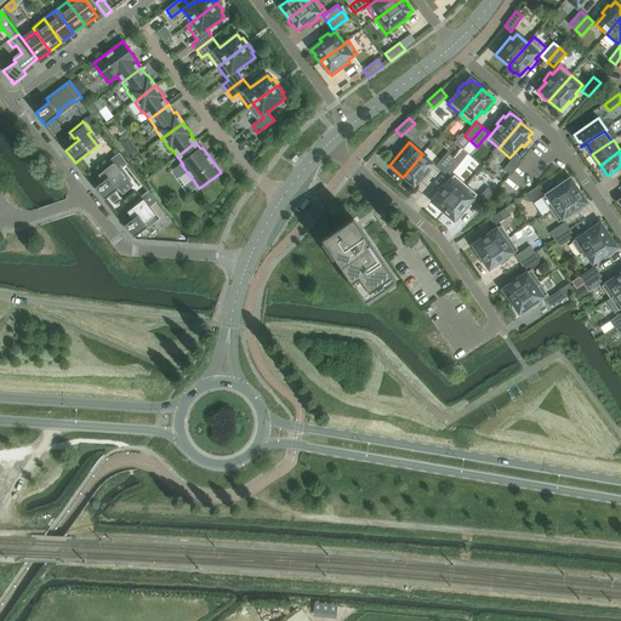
[(108,177),(95,188),(104,200),(126,183),(118,171),(127,164),(120,153),(98,170),(104,176),(106,175),(108,177)]
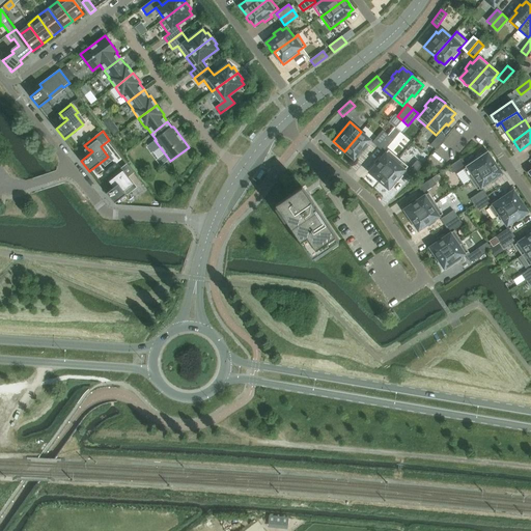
[(378,147),(388,135),(383,131),(372,142),(378,147)]
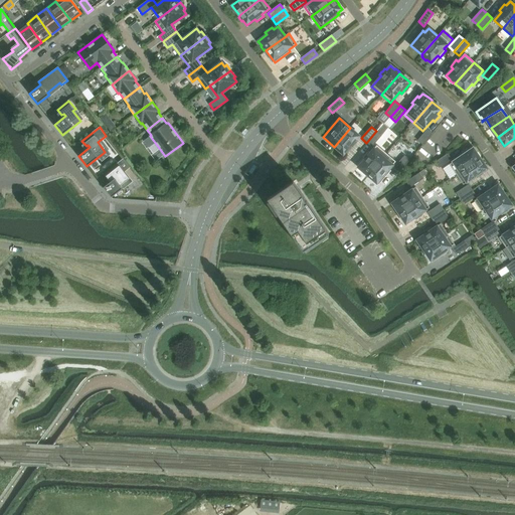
[(357,142),(356,140),(359,136),(350,128),(334,147),(335,147),(334,148),(338,152),(339,151),(343,155),(350,147),(352,148),(357,142)]
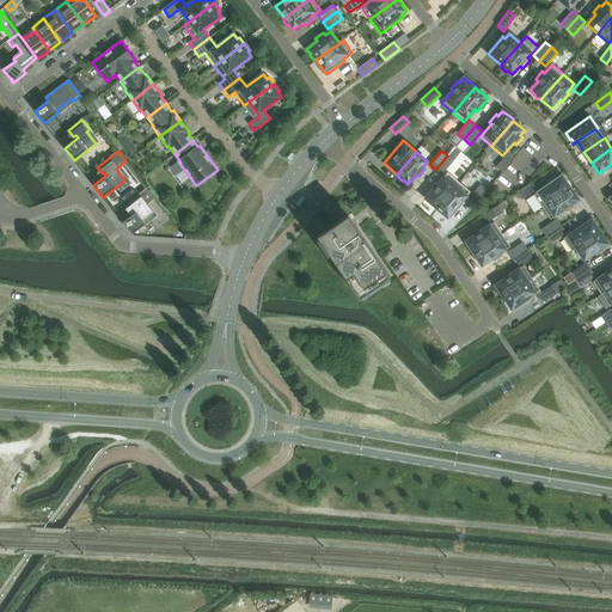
[(502,172),(514,159),(508,153),(496,167),(502,172)]
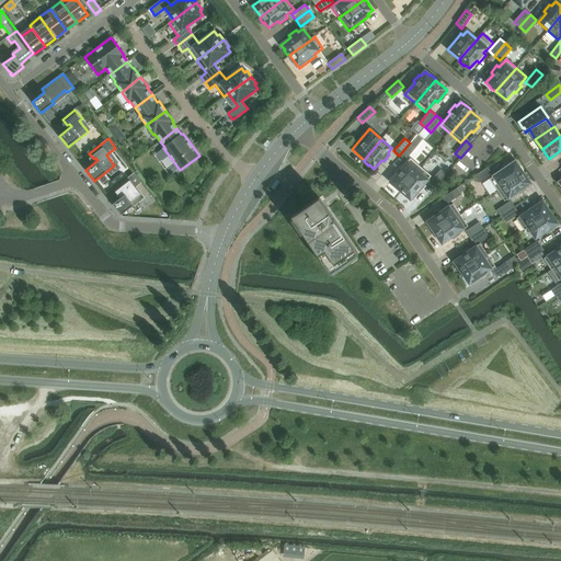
[(405,160),(415,148),(410,142),(399,156),(405,160)]
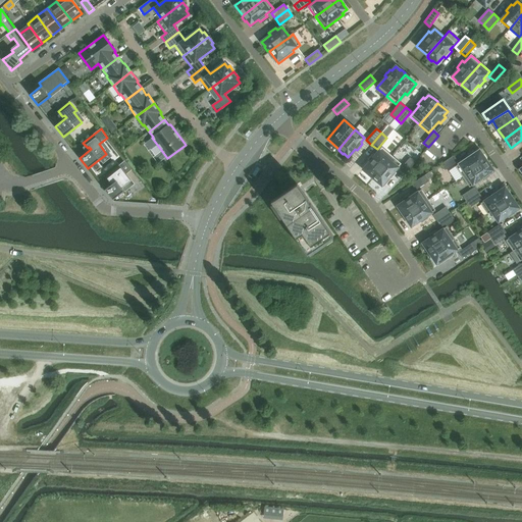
[(405,141),(401,147),(407,152),(411,146),(405,141)]
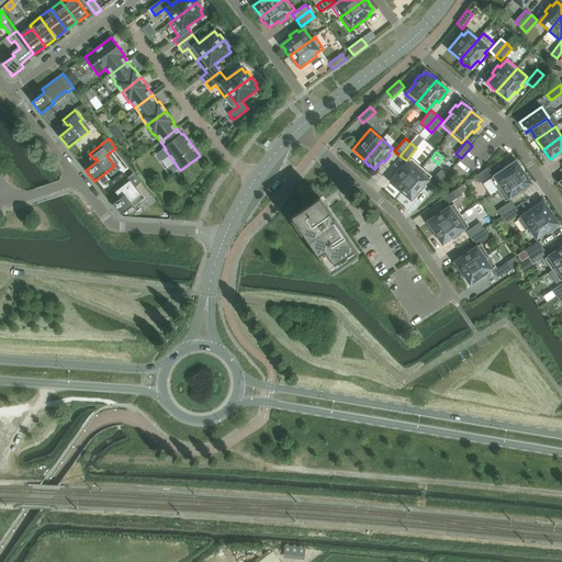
[(401,191),(422,168),(412,159),(404,167),(403,165),(396,172),(398,173),(391,182),(395,187),(395,188),(400,191),(400,190),(401,191)]
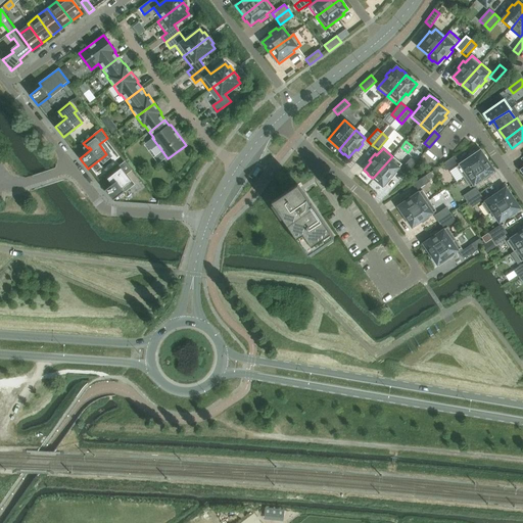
[(464,177),(487,160),(487,159),(488,159),(485,154),(484,155),(480,150),(476,153),(474,151),(471,154),(467,156),(469,158),(457,167),(464,177)]
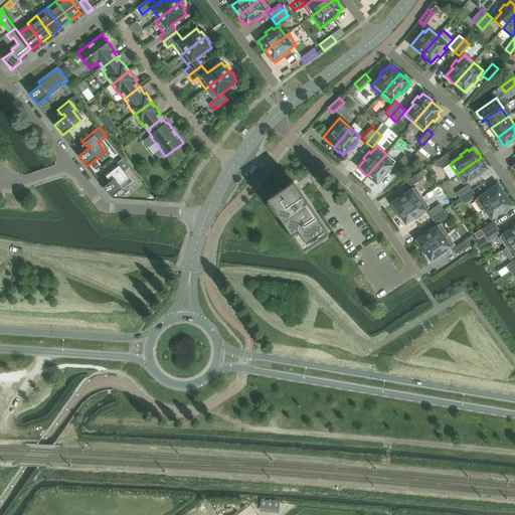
[(389,169),(395,162),(386,154),(367,175),(377,183),(383,175),(385,177),(389,172),(391,171),(389,169)]
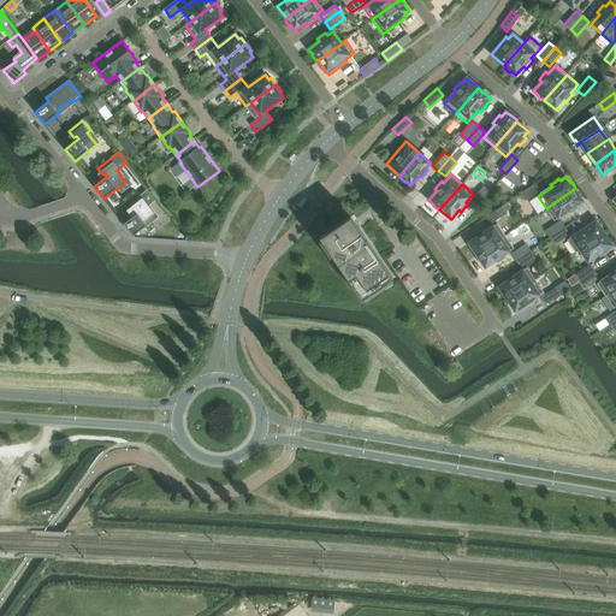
[(525,201),(540,190),(535,184),(521,194),(525,201)]
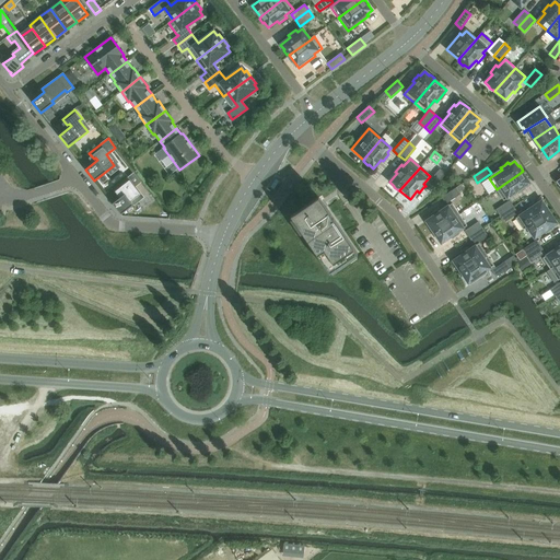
[(435,186),(445,174),(440,168),(429,182),(435,186)]
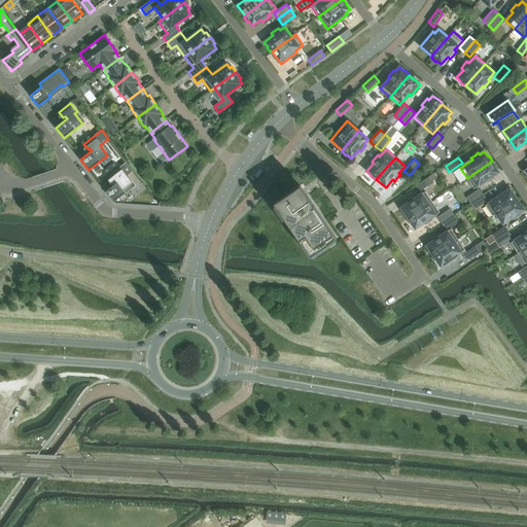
[(493,176),(498,172),(491,162),(467,178),(473,188),(486,180),(488,182),(495,178),(493,176)]
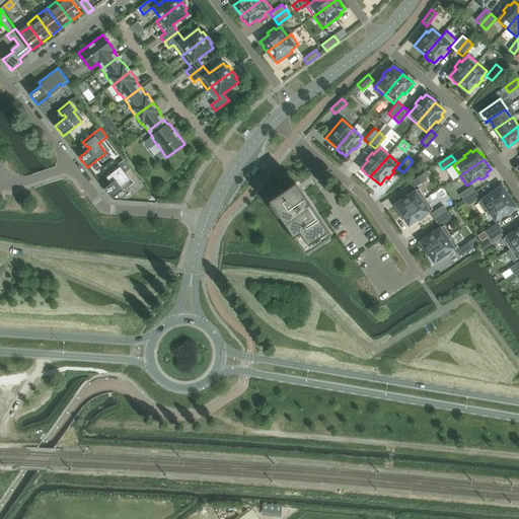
[(115,180),(104,189),(113,199),(131,184),(123,174),(131,168),(125,160),(107,173),(112,178),(114,177),(115,180)]
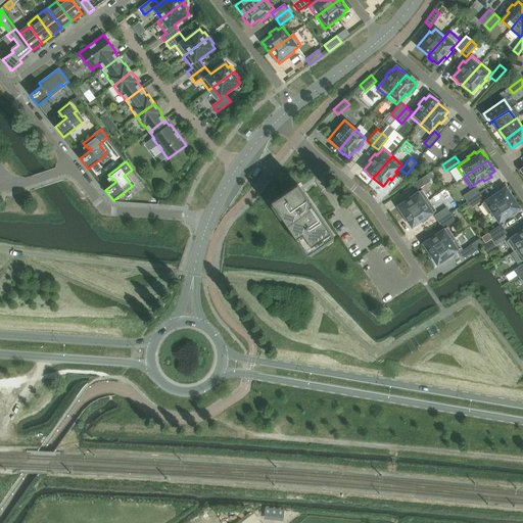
[(429,182),(428,180),(433,177),(431,173),(425,176),(413,184),(417,190),(429,182)]
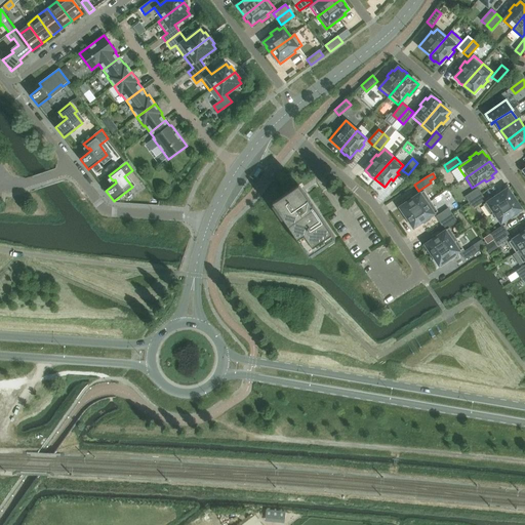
[(335,238),(306,195),(298,185),(273,202),(280,212),(309,255),(335,238)]
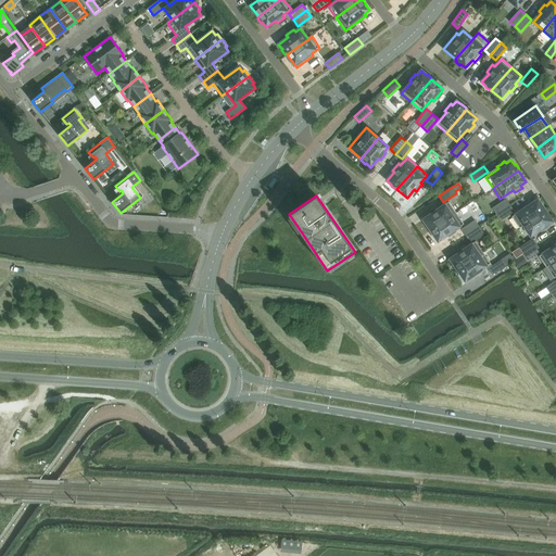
[(496,214),(510,205),(506,199),(492,209),(496,214)]
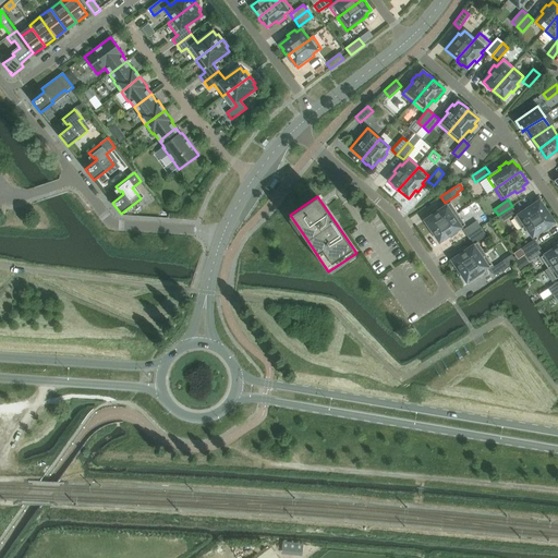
[(458,214),(449,201),(438,208),(436,206),(422,216),(432,231),(458,214)]
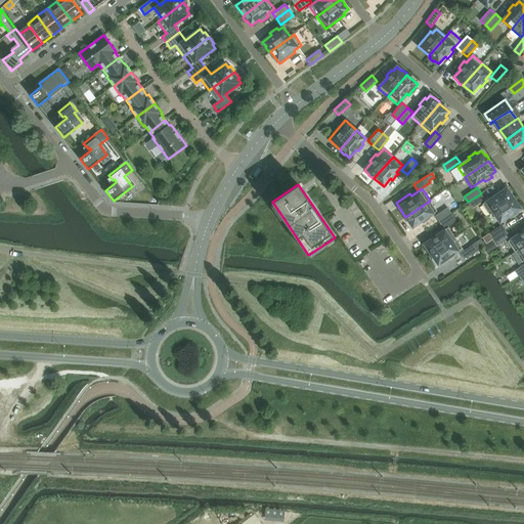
[(489,215),(492,213),(514,199),(513,198),(514,197),(511,192),(510,192),(507,188),(501,191),(500,189),(493,194),(494,197),(482,205),(489,215)]
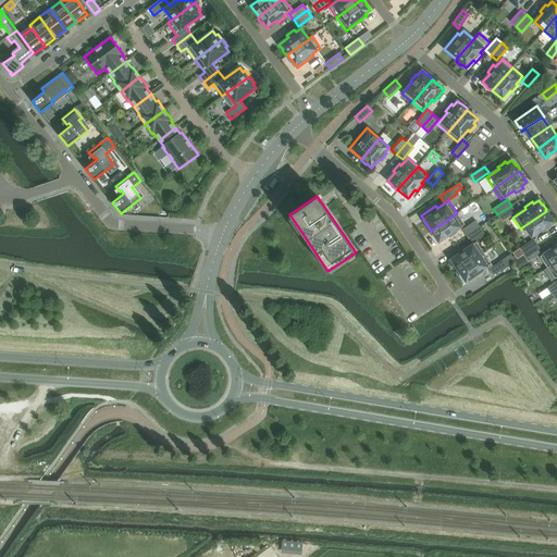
[(502,221),(516,212),(511,206),(497,214),(502,221)]
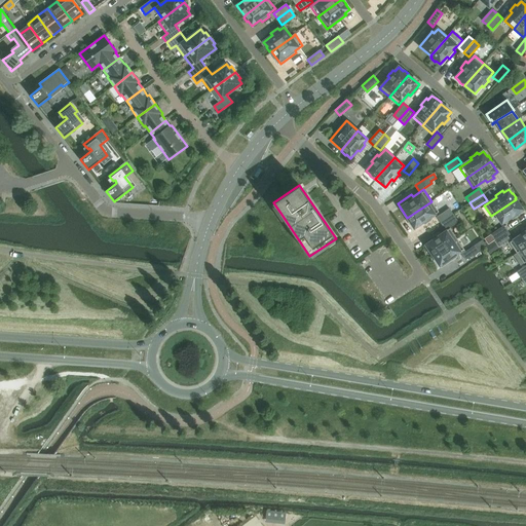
[(518,213),(523,210),(516,199),(494,214),(501,224),(511,218),(513,220),(519,215),(518,213)]
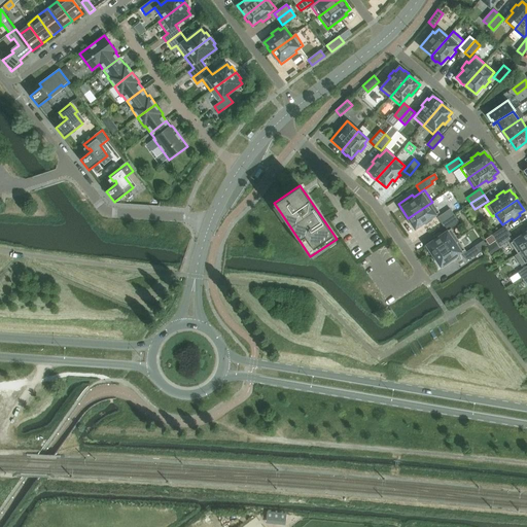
[(432,220),(431,218),(440,212),(432,202),(408,218),(409,219),(408,220),(411,224),(412,224),(415,229),(424,222),(425,224),(429,222),(432,220)]
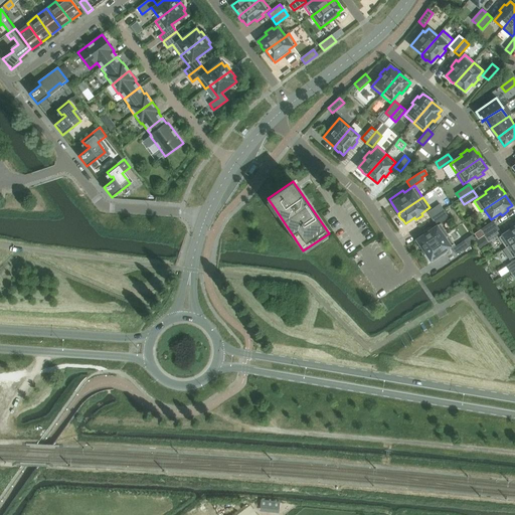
[(432,218),(444,210),(440,204),(427,212),(432,218)]
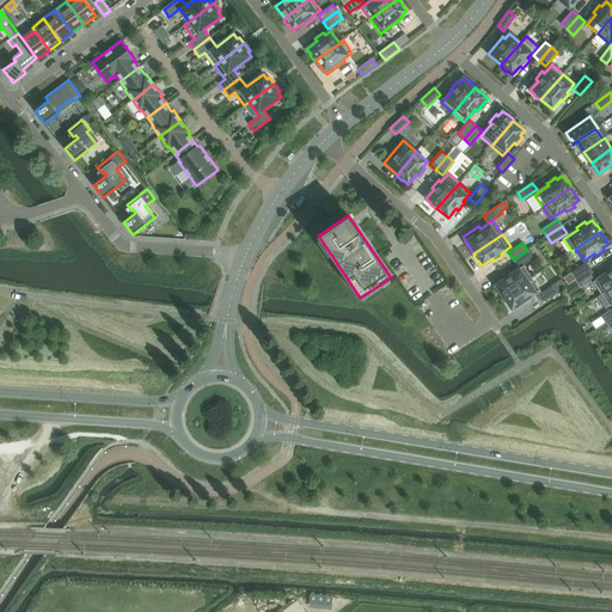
[(518,267),(532,256),(527,250),(513,259),(518,267)]
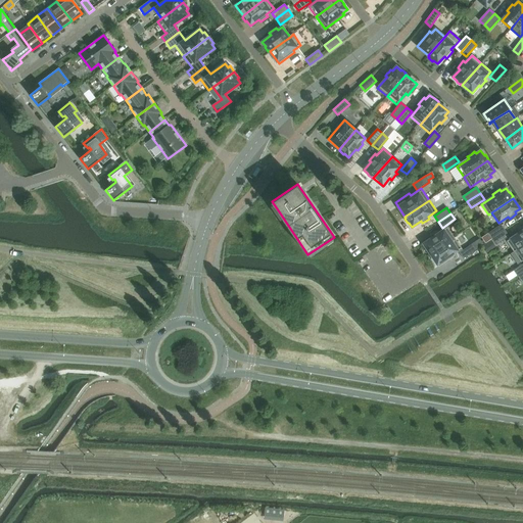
[(492,239),(505,230),(502,225),(488,233),(492,239)]
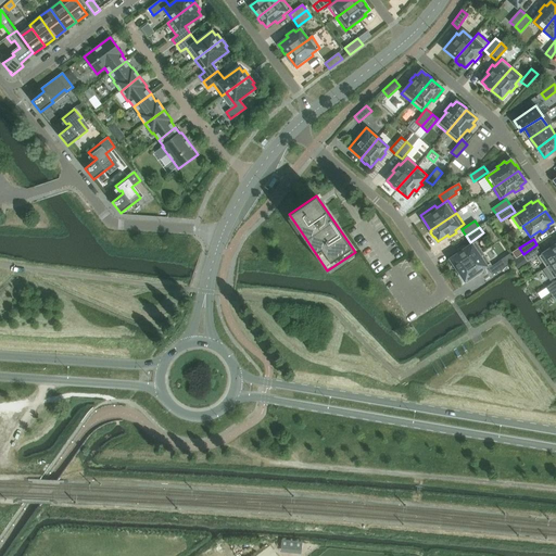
[(457,270),(483,253),(476,241),(467,248),(466,245),(458,250),(459,252),(450,258),(454,264),(453,265),(455,269),(456,269),(457,270)]
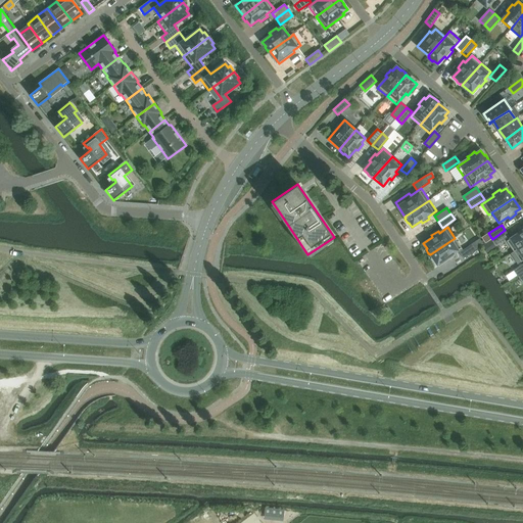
[(514,251),(517,249),(522,245),(522,227),(518,231),(519,233),(507,241),(514,251)]
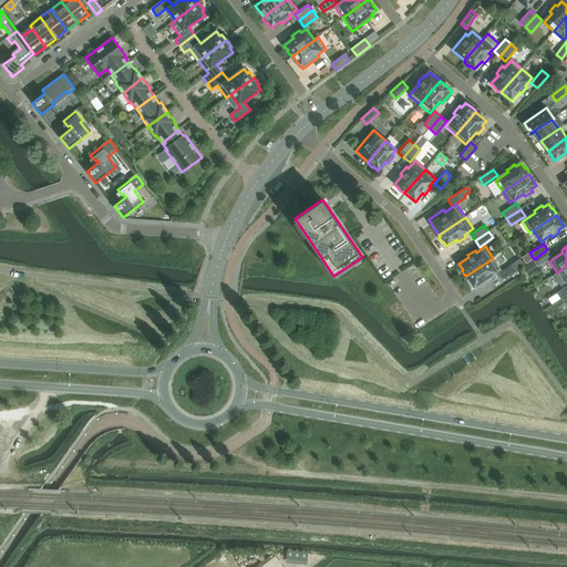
[(538,266),(552,256),(547,249),(534,259),(538,266)]
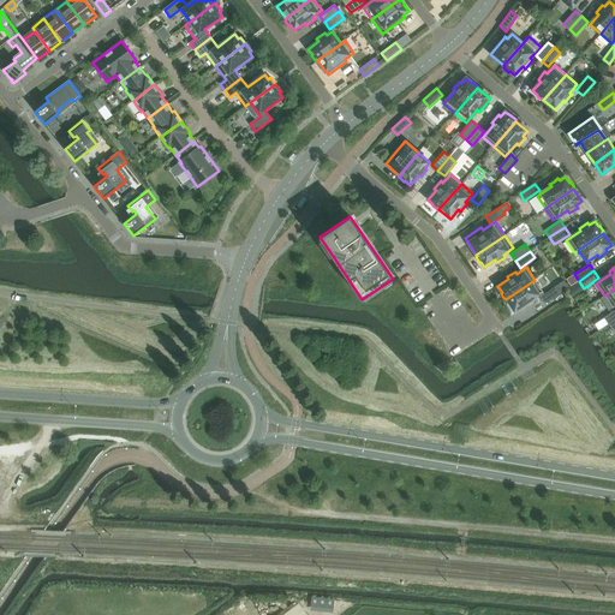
[(533,298),(543,292),(535,280),(506,299),(515,314),(535,300),(533,298)]
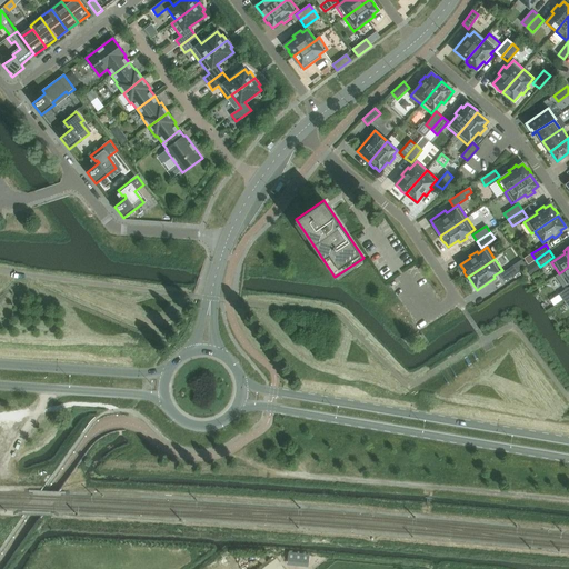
[(513,266),(499,276),(503,281),(518,272),(513,266)]
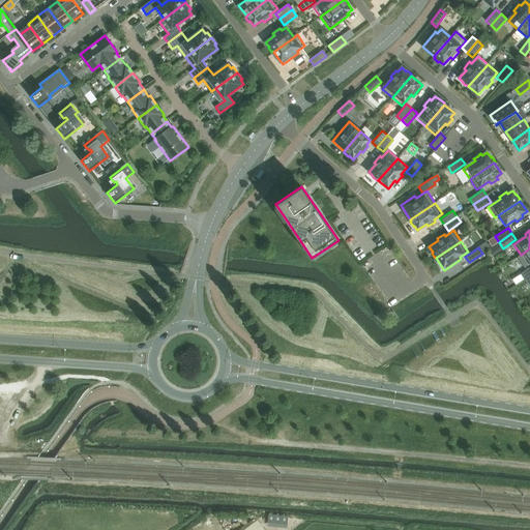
[(525,280),(529,275),(529,267),(521,274),(525,280)]
